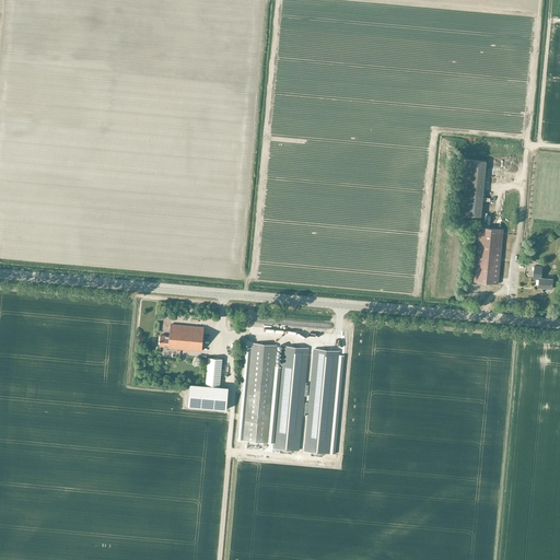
[(455,214),(481,217),(486,161),(461,159),(455,214)]
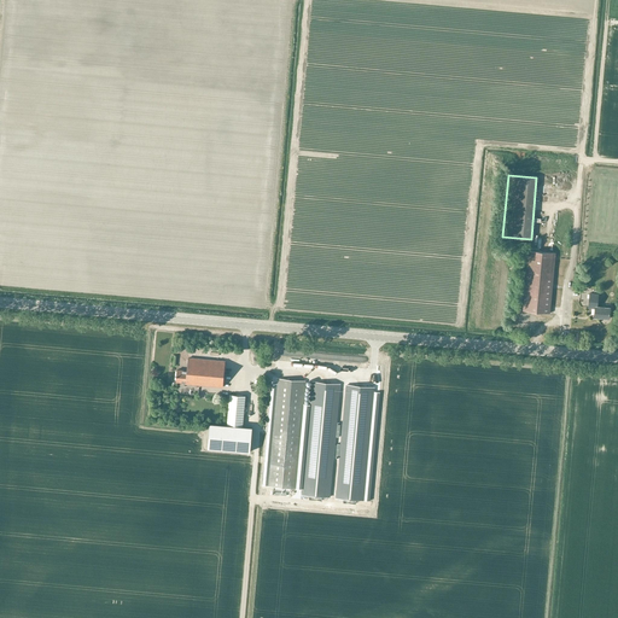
[(523,310),(551,313),(555,252),(529,250),(523,310)]
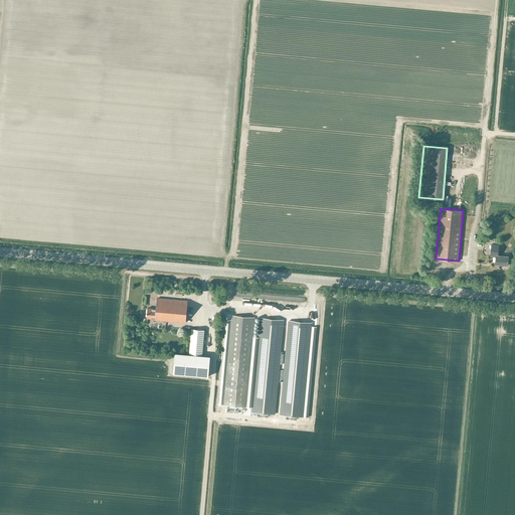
[(491,244),(490,255),(496,256),(495,265),(508,266),(508,256),(497,255),(498,245),(491,244)]
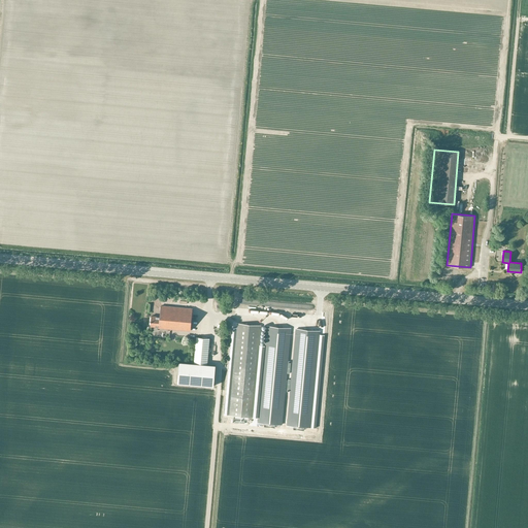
[(159,328),(191,331),(193,308),(162,305),(161,317),(152,316),(151,326),(159,327),(159,328)]
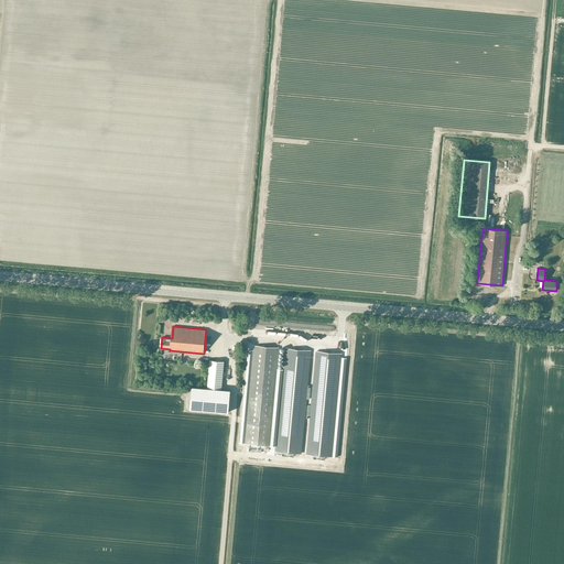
[(247,345),(240,443),(246,444),(250,444),(250,447),(266,449),(266,445),(270,446),(280,347),(247,345)]
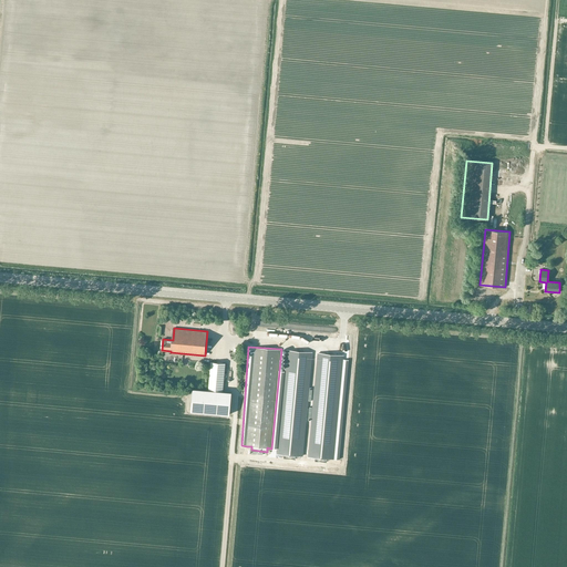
[(279,371),(271,453),(278,454),(286,454),(286,459),(298,460),(298,455),(302,456),(312,352),(288,350),(286,372),(279,371)]
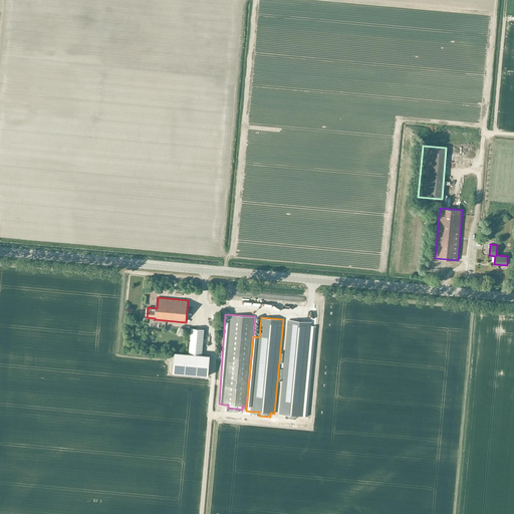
[(280,414),(285,415),(284,418),(296,420),(297,416),(308,416),(317,322),(289,320),(280,414)]
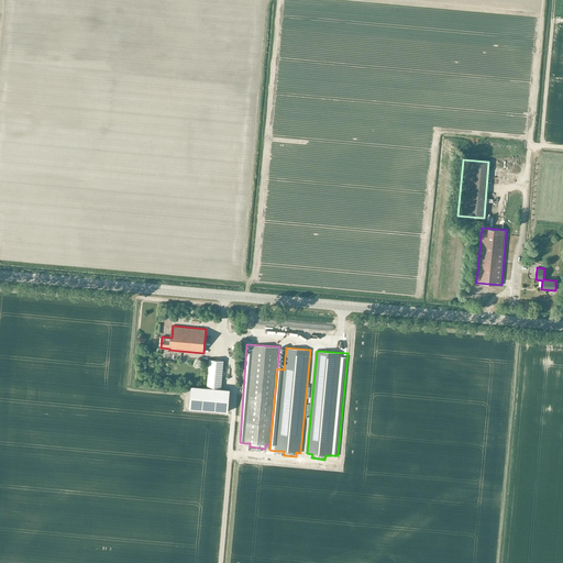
[(207,387),(221,389),(223,361),(210,360),(207,387)]
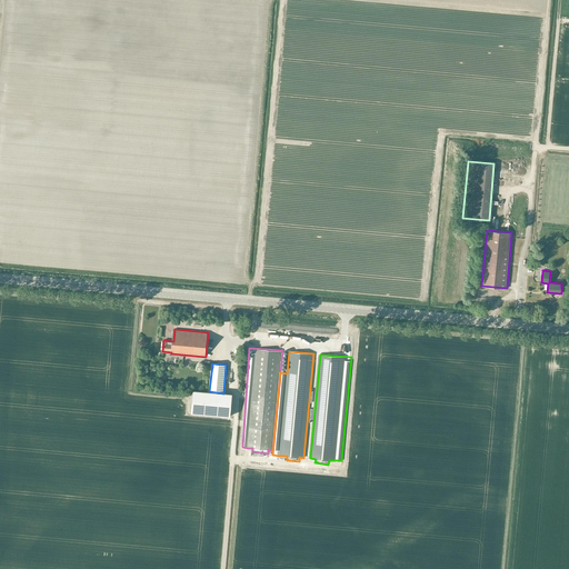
[(232,393),(223,393),(209,391),(193,390),(191,412),(230,416),(232,393)]
